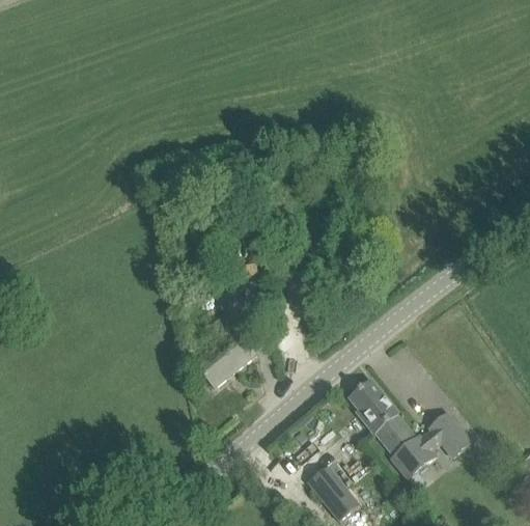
[(197,168),(185,171),(187,178),(198,175),(197,168)]
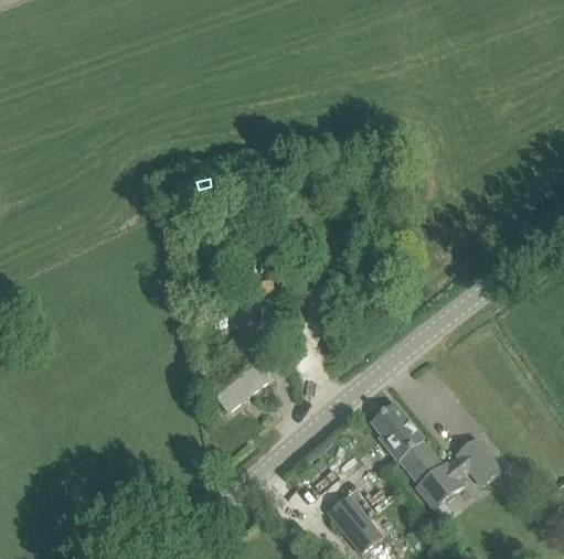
[(184,195),(188,215),(202,212),(198,193),(184,195)]
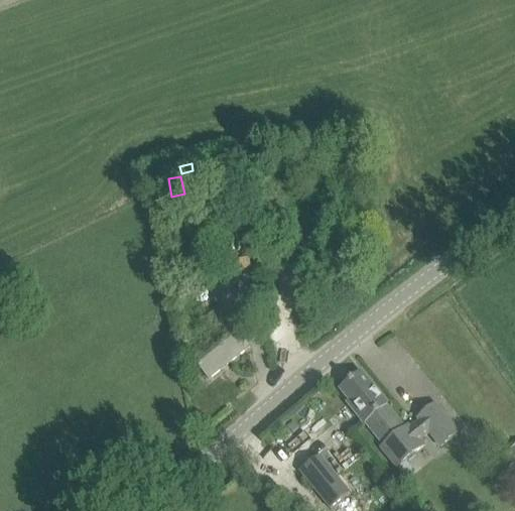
[(187,351),(208,375),(248,344),(216,304),(204,313),(210,321),(202,328),(208,335),(187,351)]
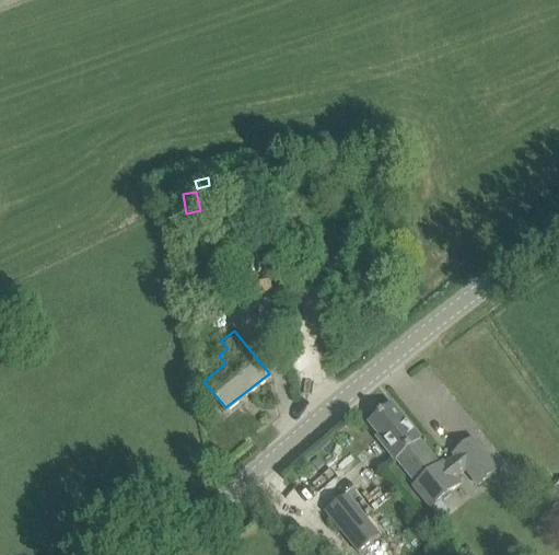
[(394,458),(395,457),(420,435),(391,399),(368,418),(377,430),(373,434),(394,458)]
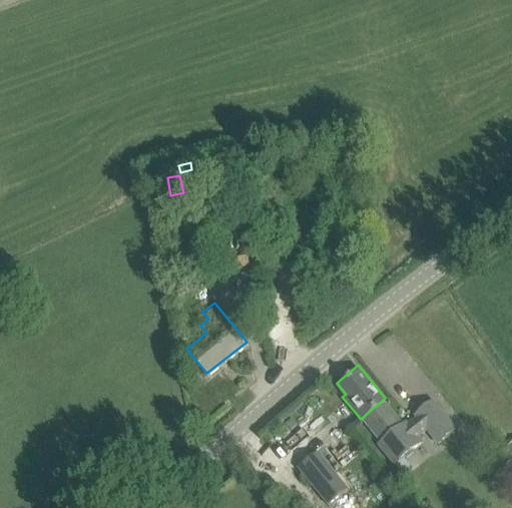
[(385,398),(362,418),(379,438),(375,442),(393,463),(422,439),(417,434),(425,428),(436,442),(456,425),(432,396),(412,412),(414,415),(407,420),(405,417),(402,420),(385,399),(386,399),(385,398)]
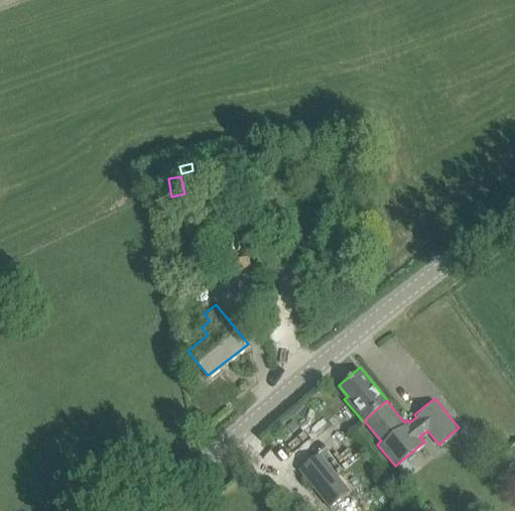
[(298,468),(308,480),(330,505),(349,489),(342,480),(317,452),(298,468)]
